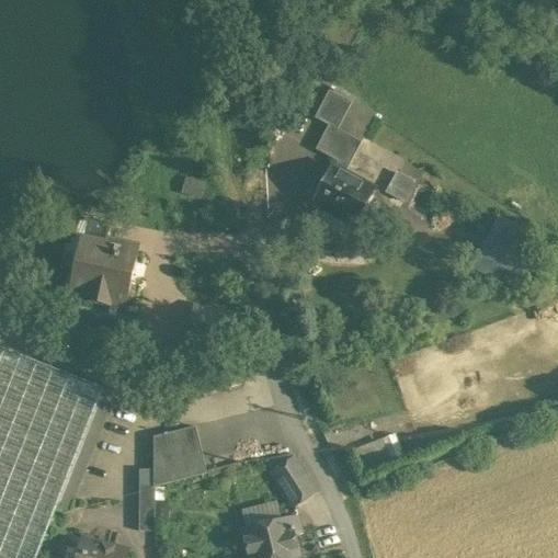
[(350,100),(327,87),(312,115),(326,122),(314,147),(336,158),(346,164),(360,139),(336,126),(350,100)]
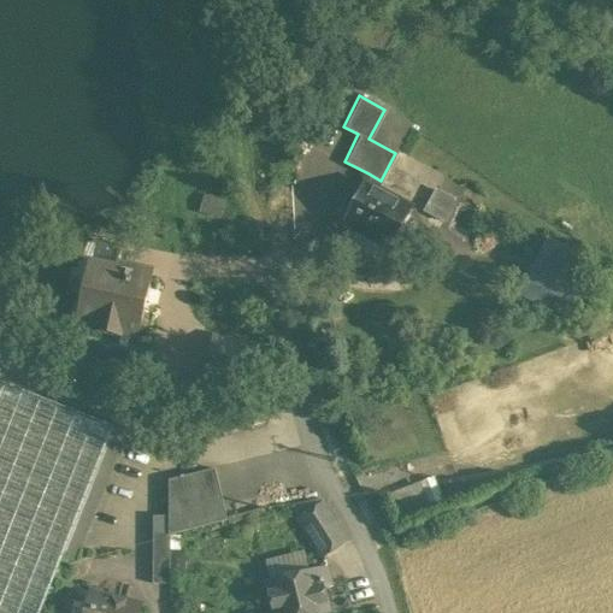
[(411,124),(384,110),(369,139),(395,153),(411,124)]
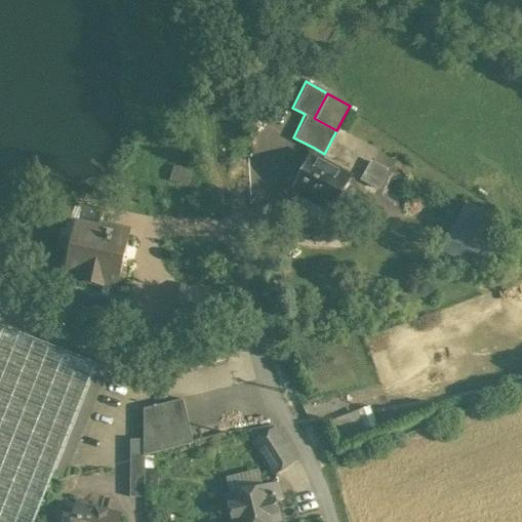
[(324,154),(314,148),(309,157),(298,160),(289,177),(288,177),(293,195),(302,193),(304,194),(296,206),(316,216),(319,210),(330,216),(336,205),(335,204),(337,201),(333,199),(347,173),(321,159),(324,154)]
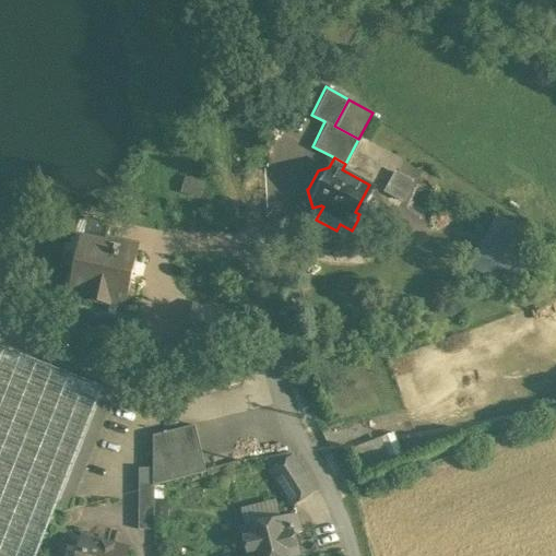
[(394,169),(383,189),(399,198),(410,178),(394,169)]
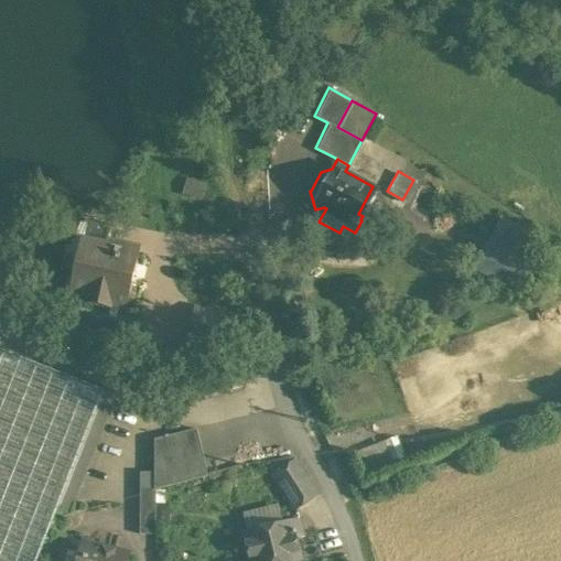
[(108,223),(77,216),(72,237),(78,238),(79,233),(105,238),(108,223)]
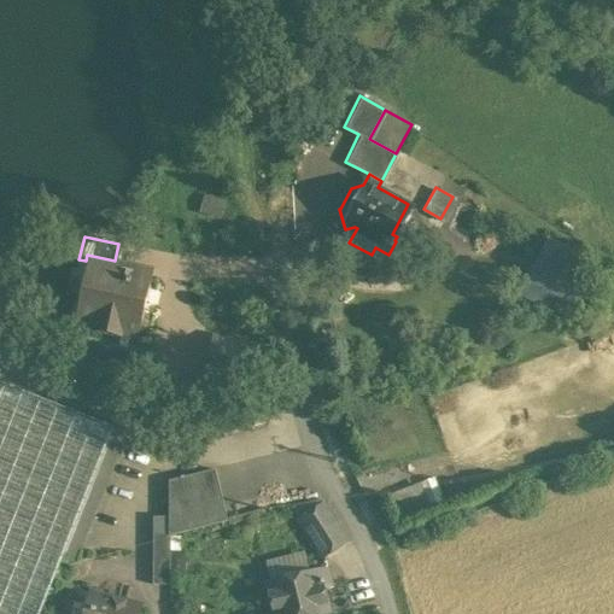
[(542,243),(522,285),(566,305),(586,262),(542,243)]
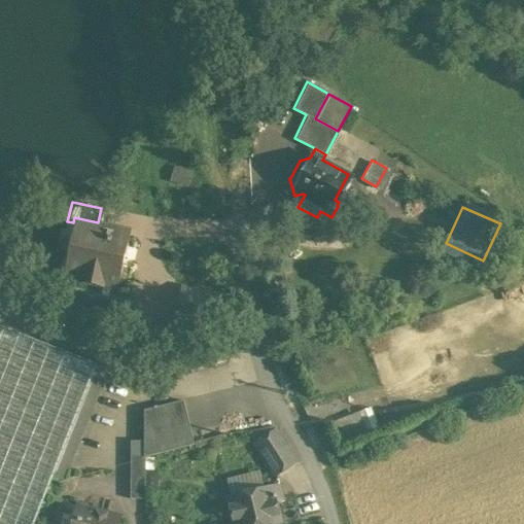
[(98,222),(74,217),(73,222),(62,273),(116,285),(129,230),(98,222)]
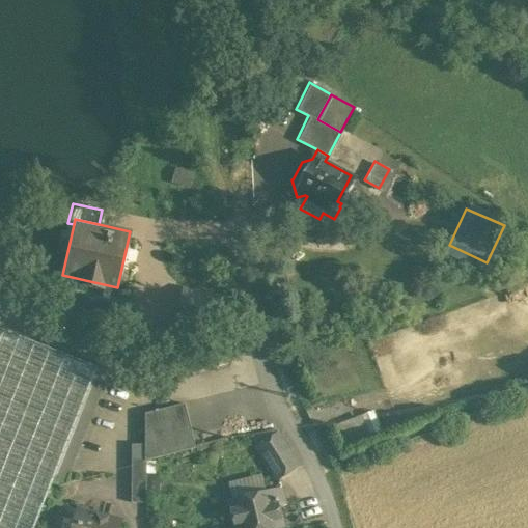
[(0,527),(31,527),(46,493),(95,365),(0,326),(0,527)]
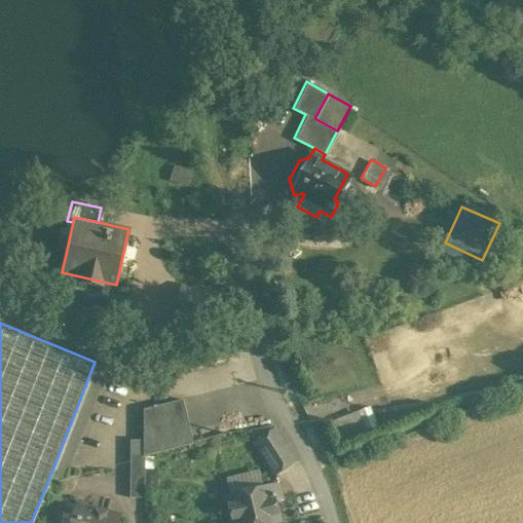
[(106,366),(95,362),(45,488),(57,493),(106,366)]
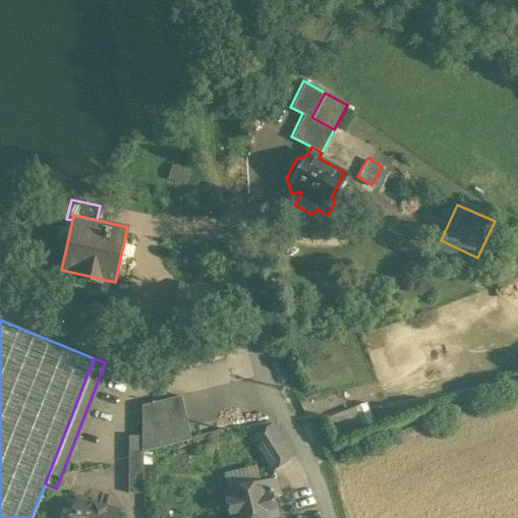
[(179,393),(140,403),(140,433),(140,449),(141,449),(190,437),(179,393)]
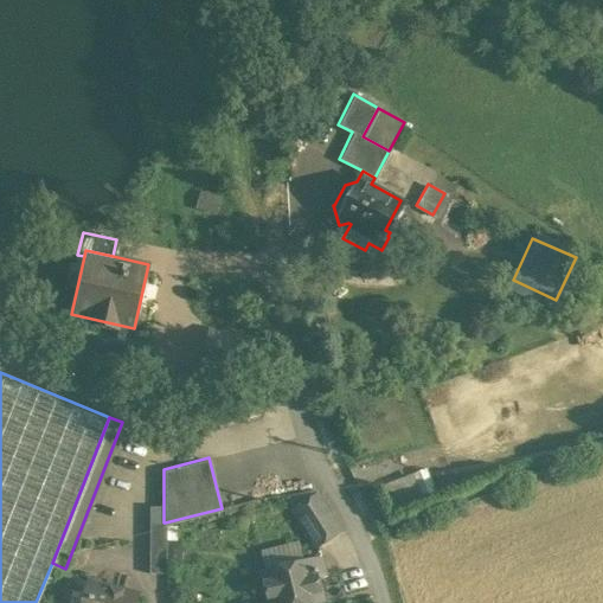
[(313,488),(284,496),(292,507),(316,493),(313,488)]
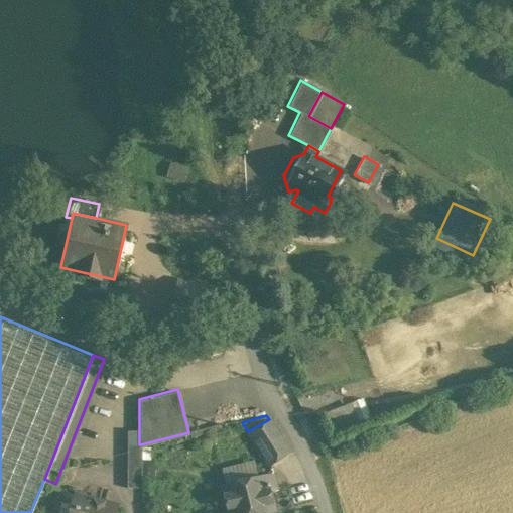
[(269,419),(248,431),(267,463),(288,450),(269,419)]
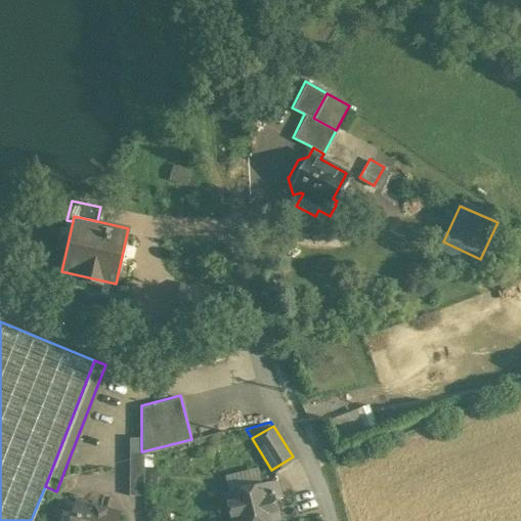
[(127,465),(141,465),(142,451),(141,451),(141,435),(138,435),(128,435),(127,465)]
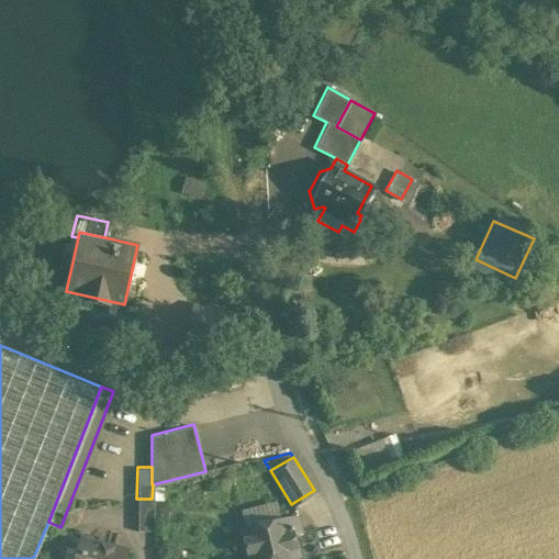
[(152,499),(136,499),(136,529),(152,529),(152,499)]
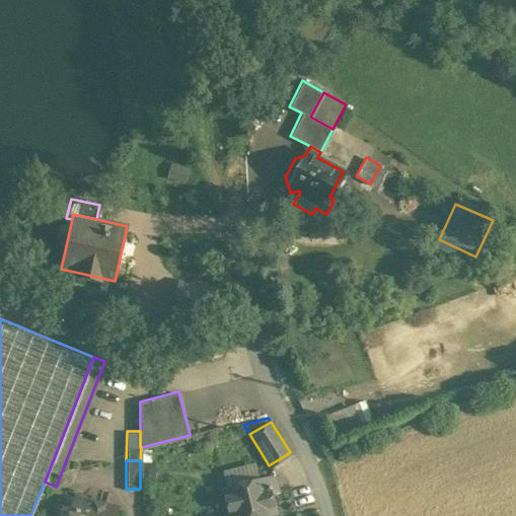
[(218,470),(223,488),(259,480),(253,462),(218,470)]
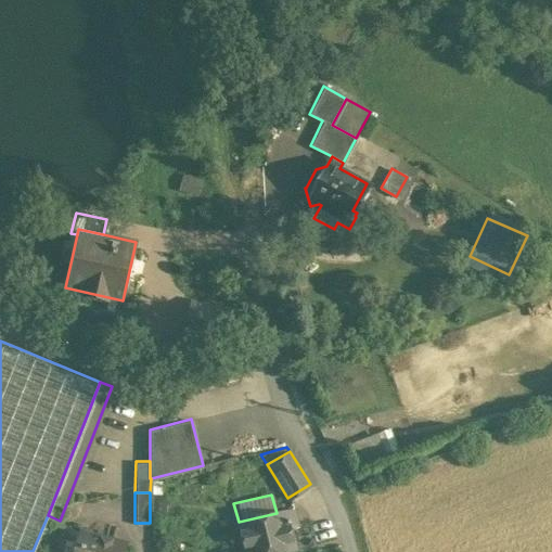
[(277,513),(239,522),(245,551),(264,551),(273,550),(273,551),(293,546),(287,524),(296,522),(293,509),(277,513)]
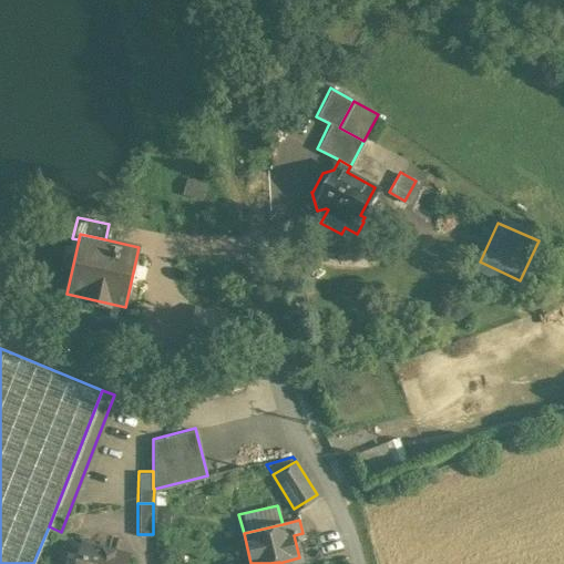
[(123,563),(126,553),(81,542),(75,563),(123,563)]
